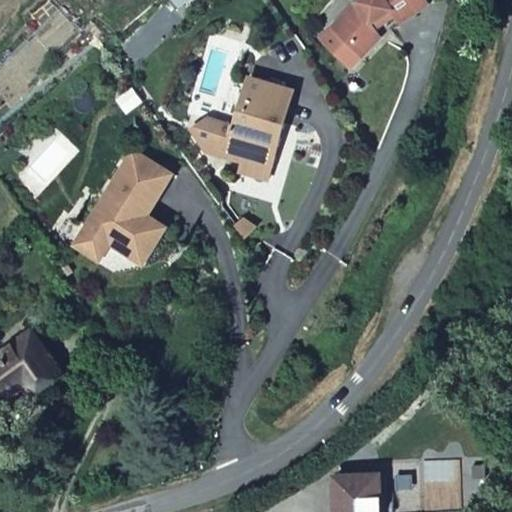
[(170,0),(179,10),(190,0),(170,0)]
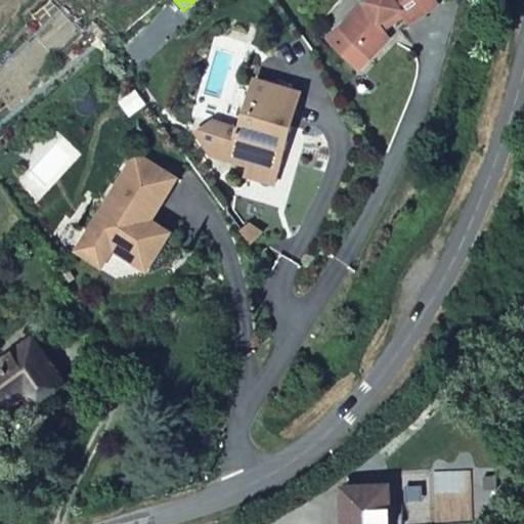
[(360,0),(360,1),(325,40),(358,73),(392,38),(386,30),(403,16),(409,25),(440,4),(437,0),(360,0)]
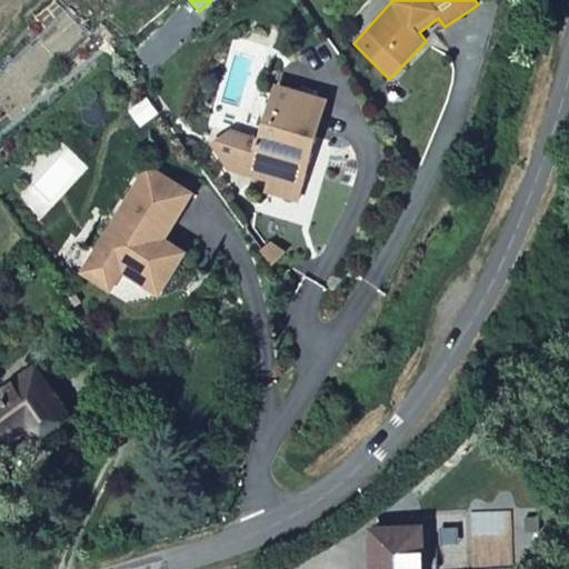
[(257,136),(232,129),(211,141),(228,170),(266,180),(262,191),(298,202),(329,96),(272,80),(257,136)]
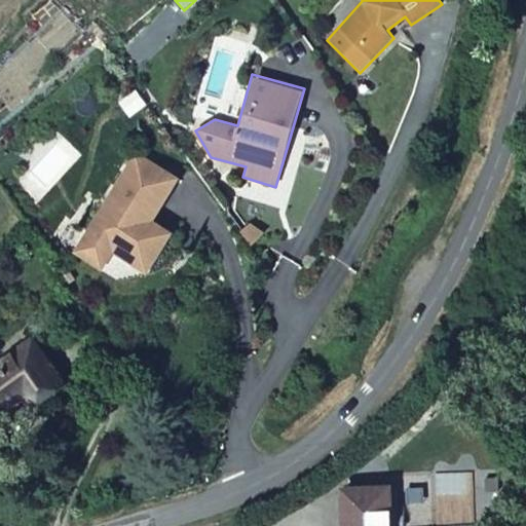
[(135,149),(70,253),(101,272),(113,253),(146,272),(172,231),(152,220),(179,177),(135,149)]
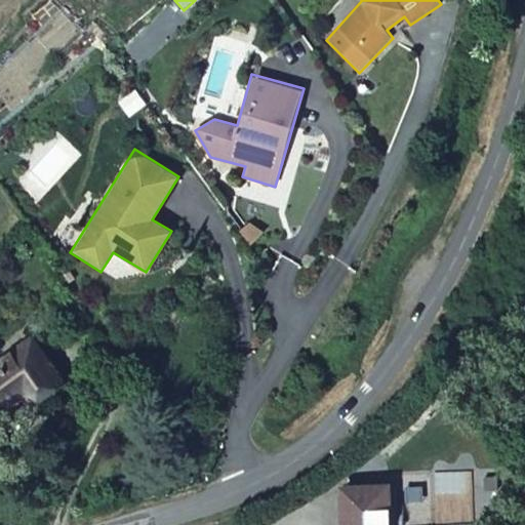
[(249,223),(241,230),(250,244),(264,231),(249,223)]
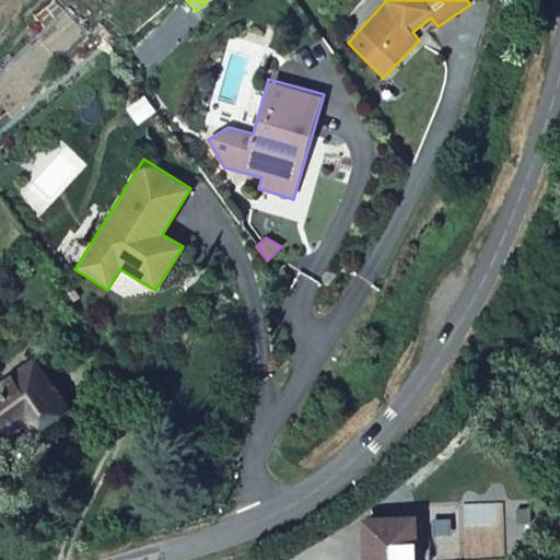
[(35,436),(71,409),(33,357),(0,381),(0,436),(23,420),(35,436)]
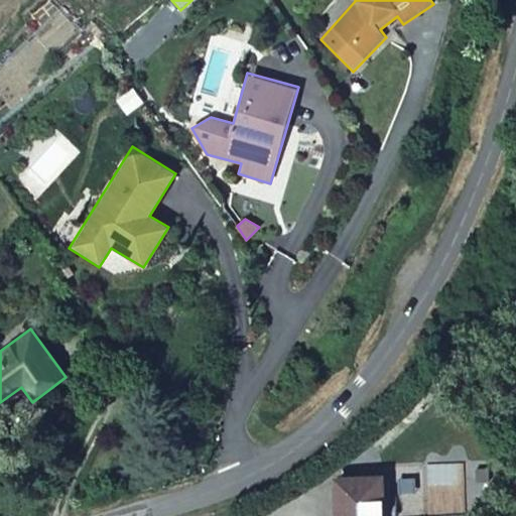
[(383,515),(382,476),(333,478),(334,515),(383,515)]
